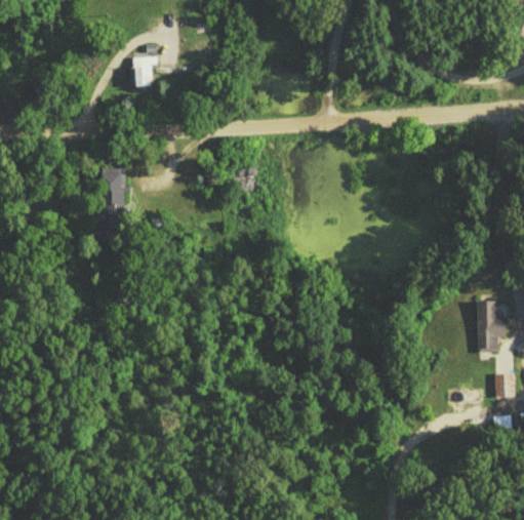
[(132,86),(155,86),(155,56),(132,56),(132,86)]
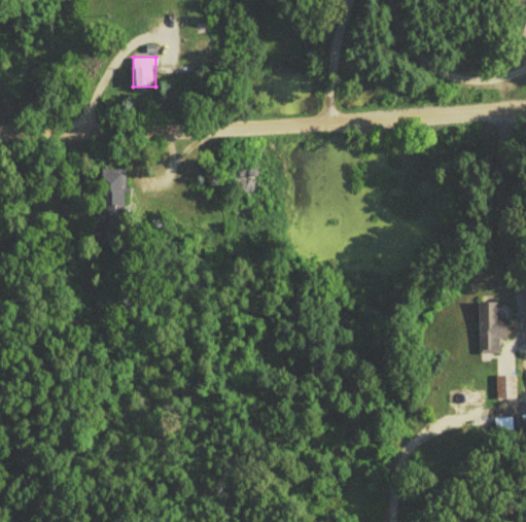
[(258,166),(230,166),(230,192),(258,192),(258,166)]
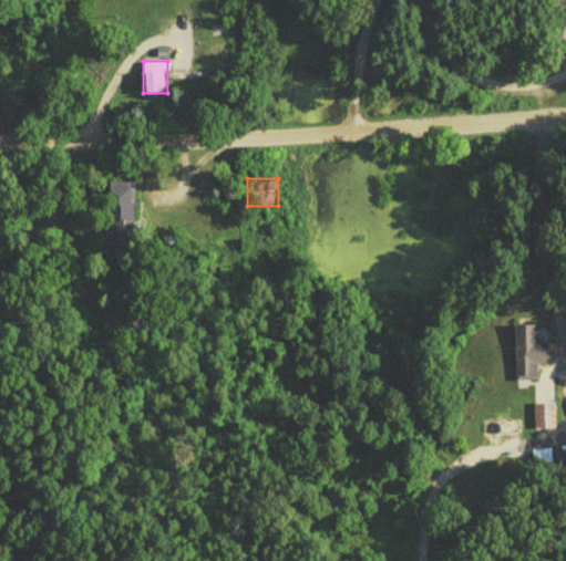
[(134,182),(106,182),(106,258),(133,258),(134,182)]
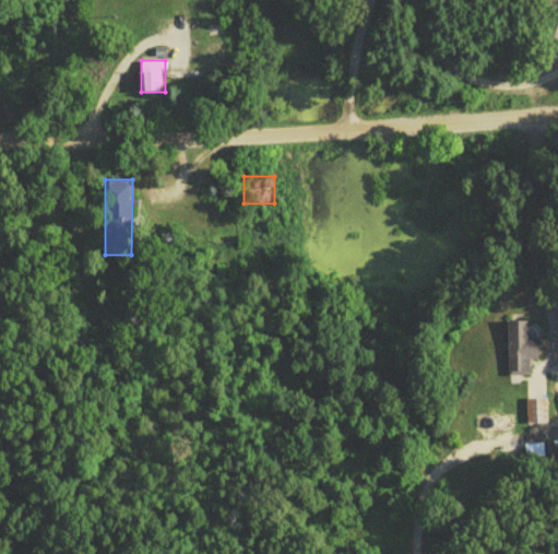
[(538,338),(529,338),(529,321),(508,321),(509,375),(531,375),(531,358),(538,358),(538,338)]
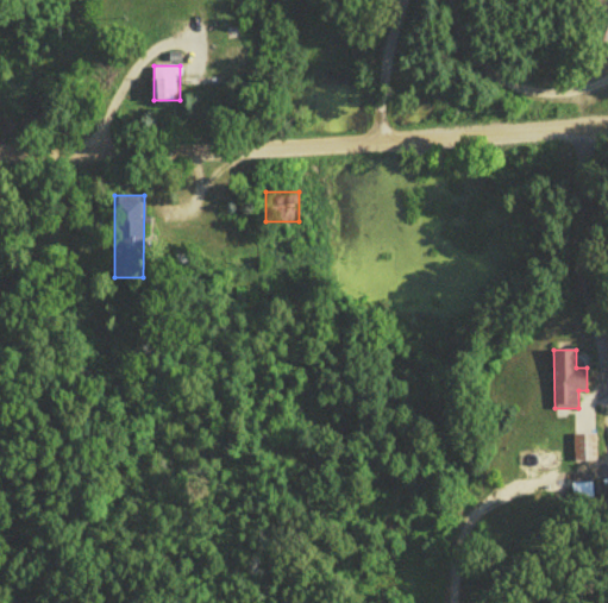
[(576,459),(597,459),(597,432),(576,432),(576,459)]
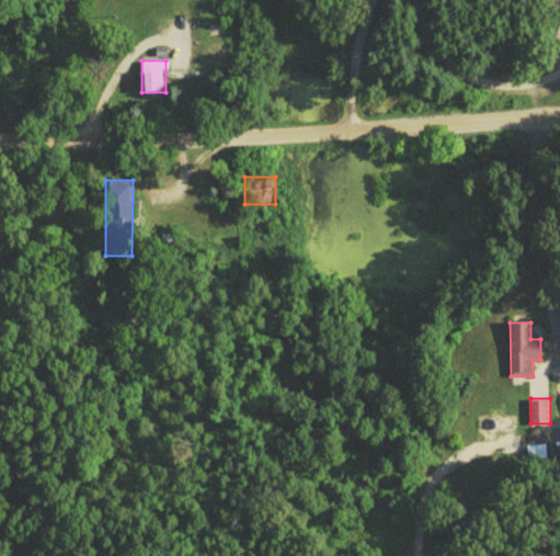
All buildings are outlined.
